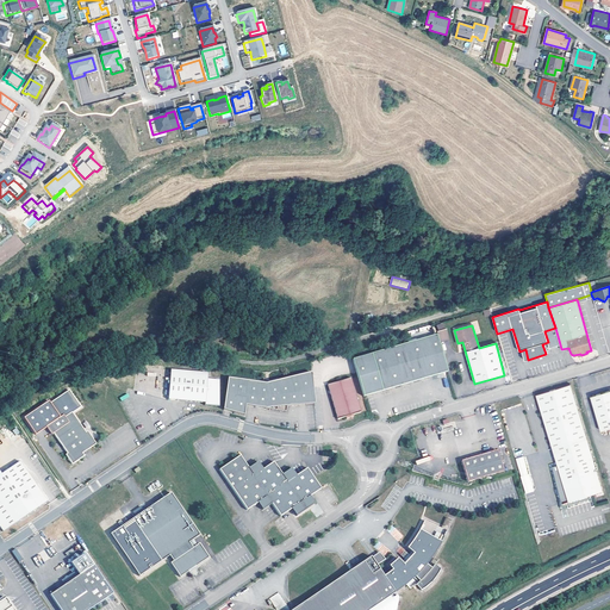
[(545,331),(548,342),(549,348),(560,344),(555,328),(545,331)]
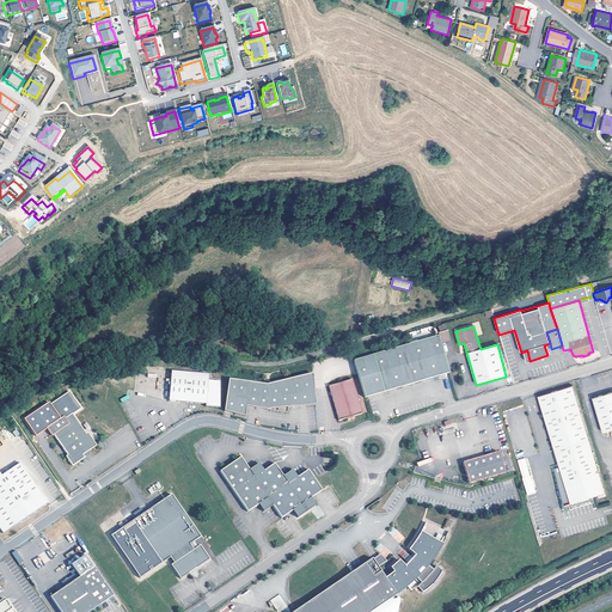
[(451,341),(447,332),(444,334),(441,335),(439,335),(439,336),(441,344),(451,341)]
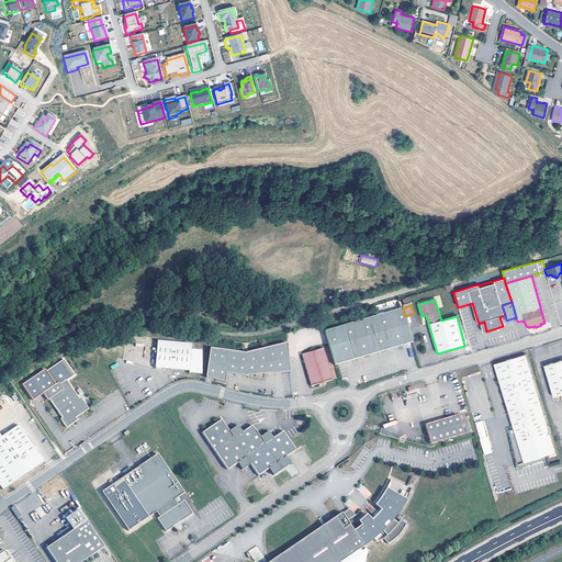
[(397,347),(413,343),(405,316),(403,308),(326,333),(336,367),(366,357),(397,347)]
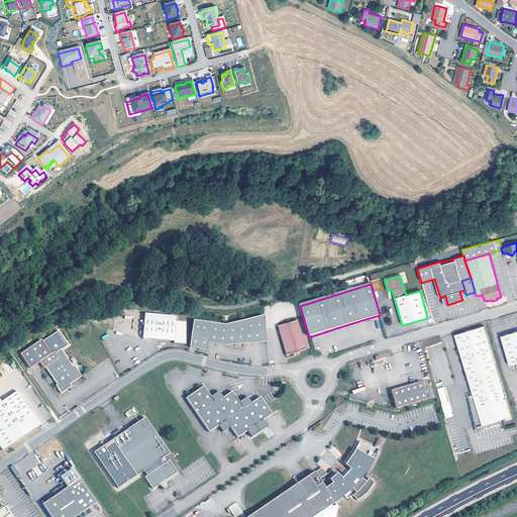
[(177,317),(144,314),(142,339),(174,342),(174,344),(186,345),(186,322),(176,322),(177,317)]
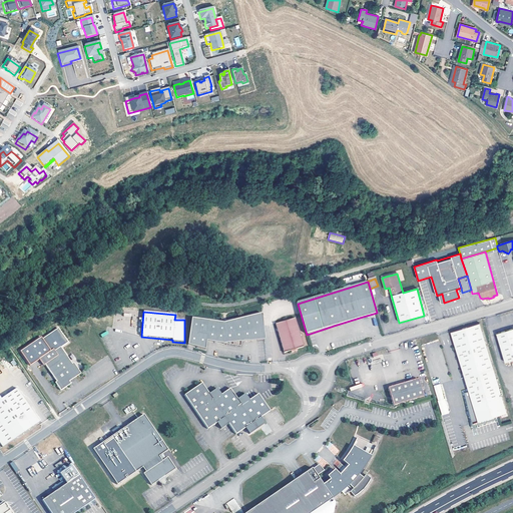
[(223,324),(191,319),(187,348),(205,350),(206,342),(240,347),(241,343),(265,341),(263,315),(223,324)]
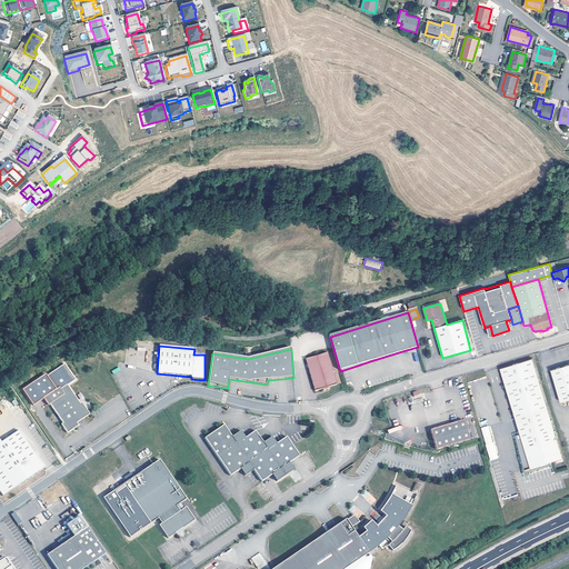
[(328,355),(306,361),(315,391),(337,386),(328,355)]
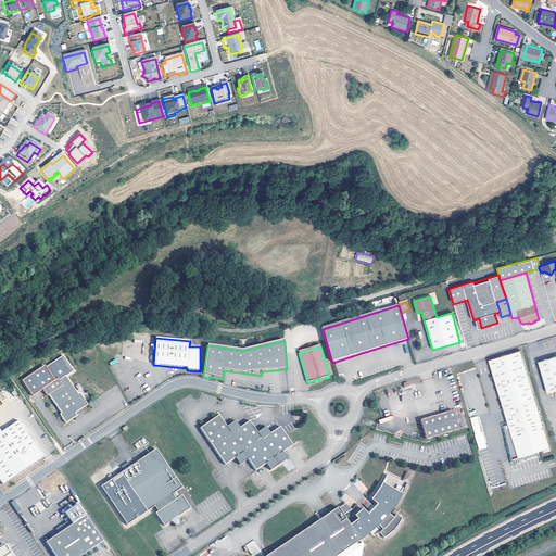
[(518,456),(550,446),(519,351),(489,361),(514,443),(515,447),(518,456)]
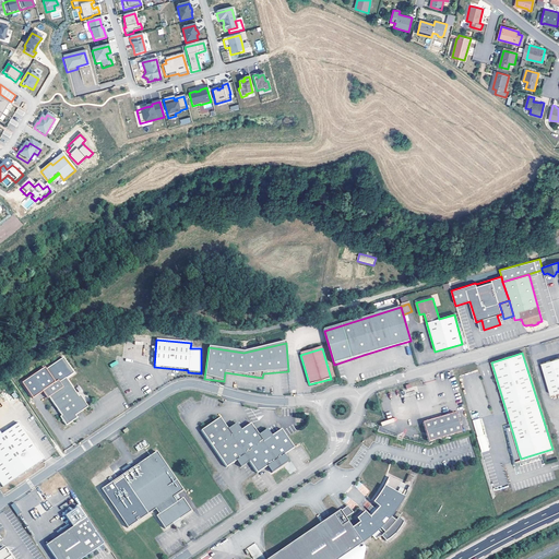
[(33,399),(44,392),(48,399),(50,397),(62,416),(61,417),(67,426),(78,418),(76,416),(90,407),(81,395),(80,396),(67,379),(75,373),(64,357),(47,369),(45,368),(23,383),(33,399)]
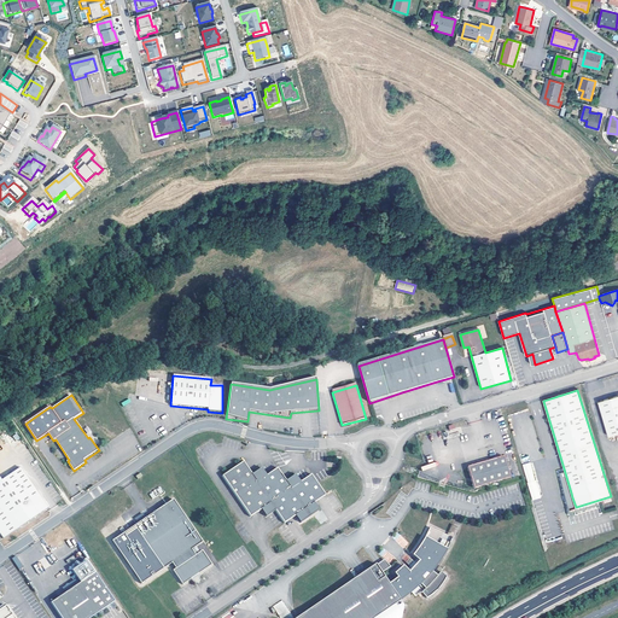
[(617,432),(617,395),(599,401),(608,436),(617,432)]
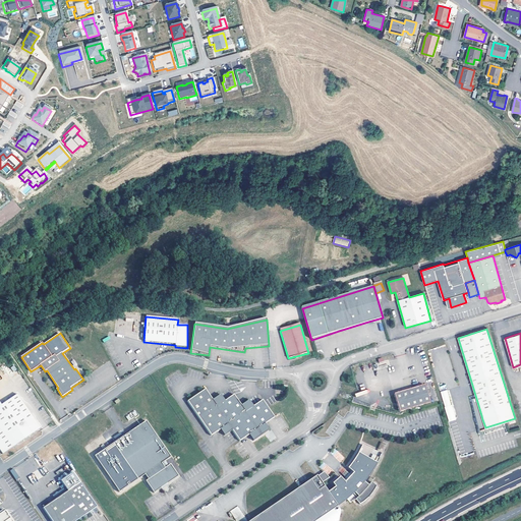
[(430,403),(425,386),(395,394),(400,412),(430,403)]
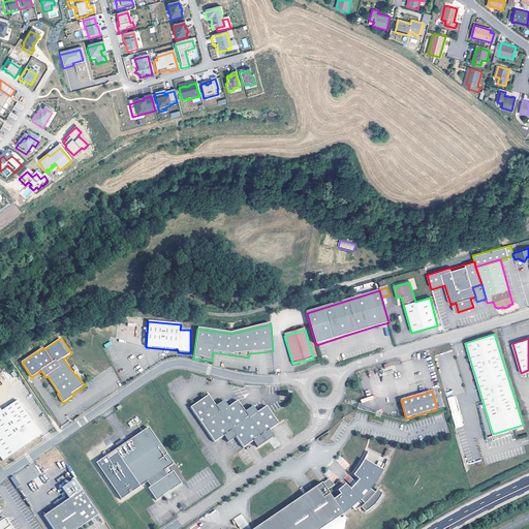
[(244,412),(237,401),(227,407),(223,401),(216,406),(215,406),(208,396),(190,407),(214,442),(223,436),(224,437),(228,442),(236,436),(244,447),(253,441),(254,442),(257,447),(273,437),(270,432),(269,431),(278,424),(266,407),(256,412),(252,407),(246,411),(244,412)]
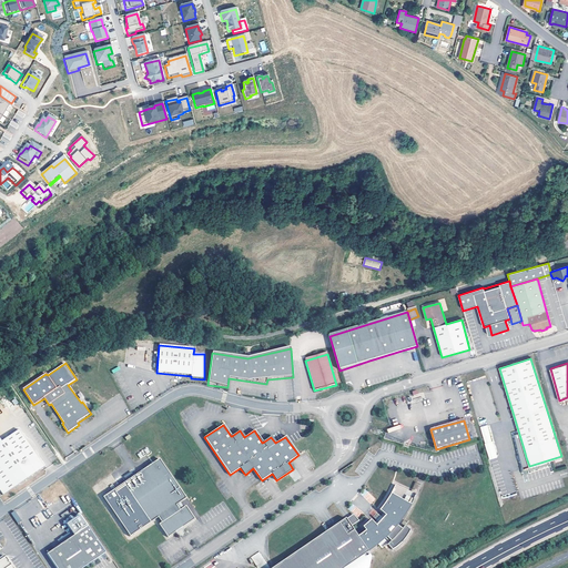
[(480,427),(489,459),(497,458),(488,425),(480,427)]
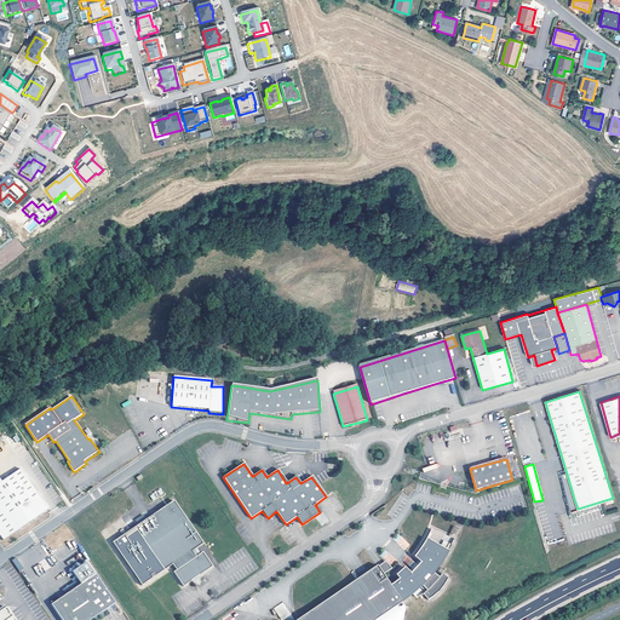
[(49,510),(21,469),(1,482),(0,478),(0,534),(4,540),(49,510)]
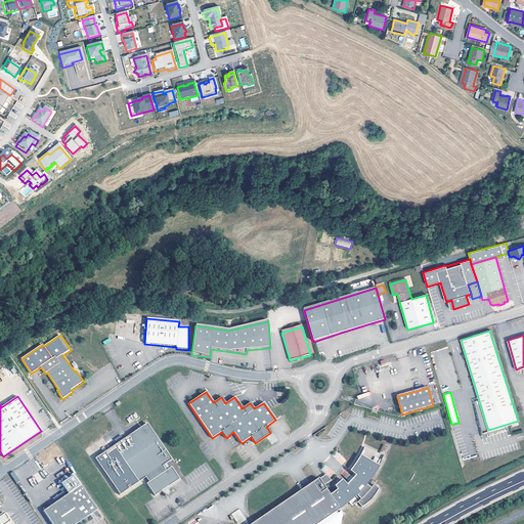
[(129,423),(139,418),(136,412),(126,418),(129,423)]
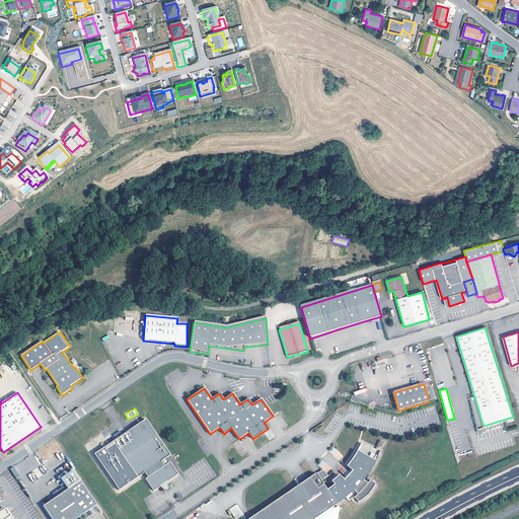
[(169,456),(145,421),(94,454),(118,490),(144,473),(147,477),(145,479),(153,492),(160,487),(167,482),(177,474),(169,463),(167,464),(163,467),(160,462),(164,459),(169,456)]
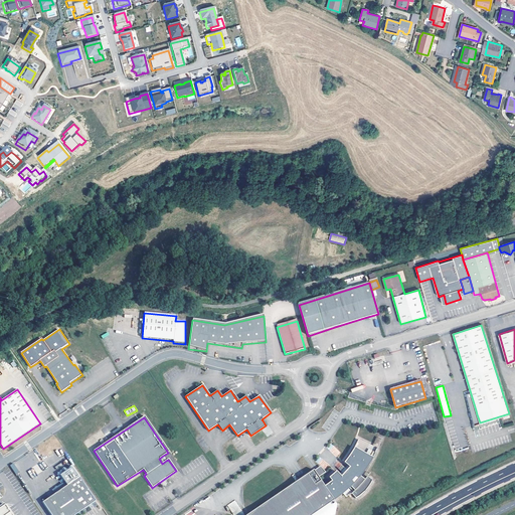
[(373,443),(377,446),(381,441),(377,438),(373,443)]
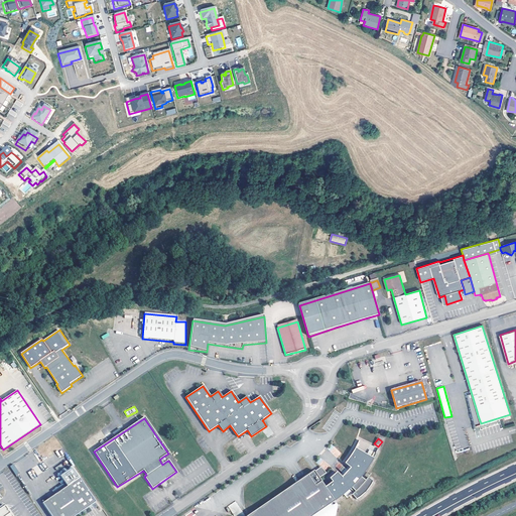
[(378,450),(359,442),(355,449),(353,454),(349,460),(345,466),(348,469),(345,472),(343,474),(340,477),(337,474),(330,481),(332,484),(325,489),(318,480),(314,474),(313,473),(260,508),(248,515),(335,515),(337,507),(336,505),(331,508),(330,506),(335,503),(339,499),(344,495),(351,489),(355,494),(352,497),(356,501),(360,499),(364,496),(367,492),(371,488),(373,483),(368,479),(365,483),(360,479),(365,473),(369,467),(375,458),(378,450)]
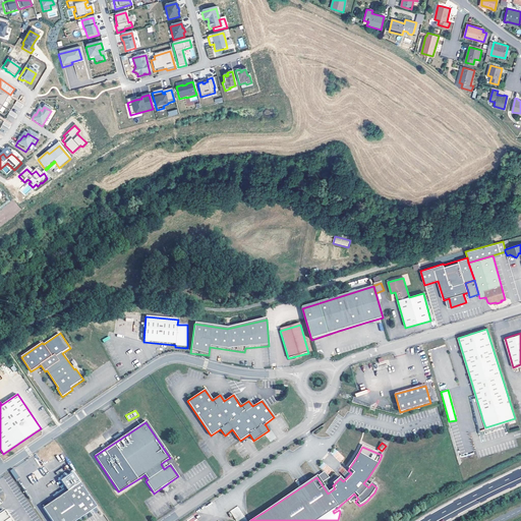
[(16,480),(20,477),(13,468),(10,471),(16,480)]
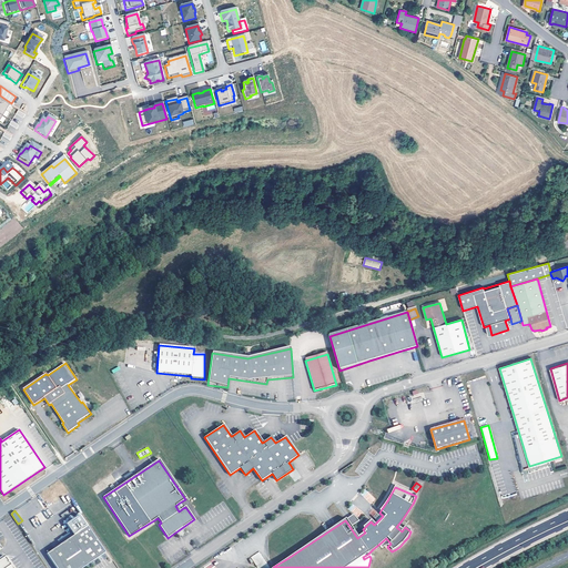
[(358,523),(354,516),(346,521),(351,528),(358,523)]
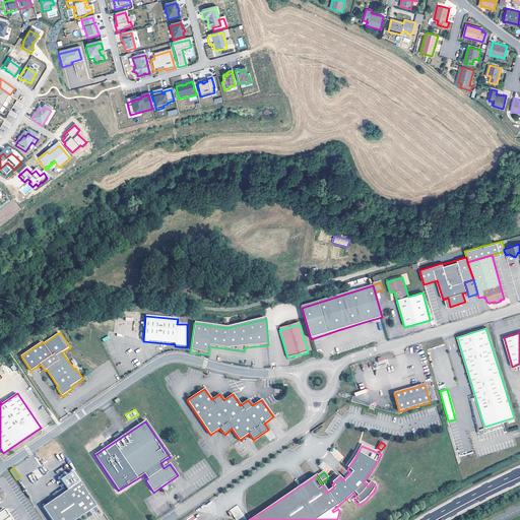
[(74,519),(95,506),(80,482),(71,489),(67,491),(43,508),(51,519),(74,519)]
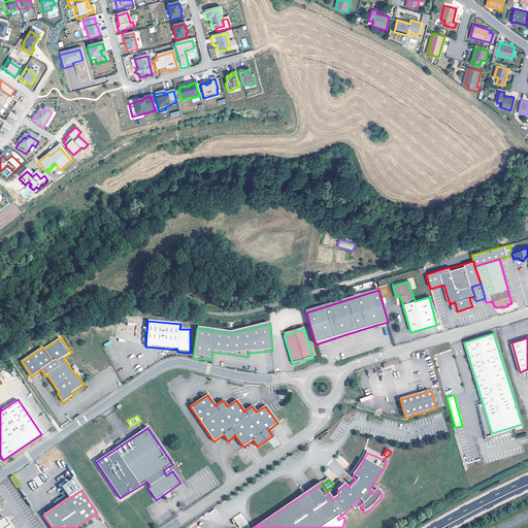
[(241,513),(233,518),(239,527),(240,527),(249,524),(241,513)]
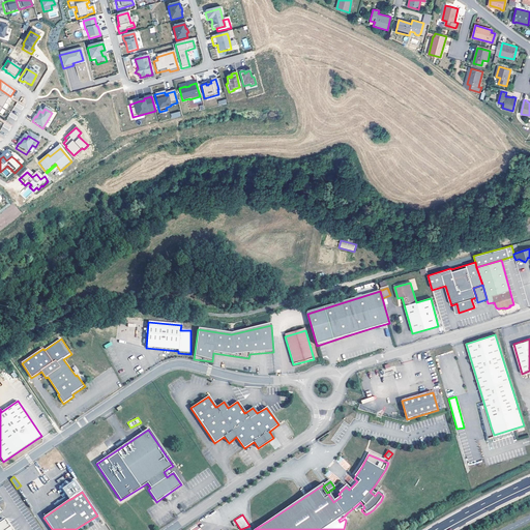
[(11,529),(5,520),(0,523),(0,529),(11,529)]
